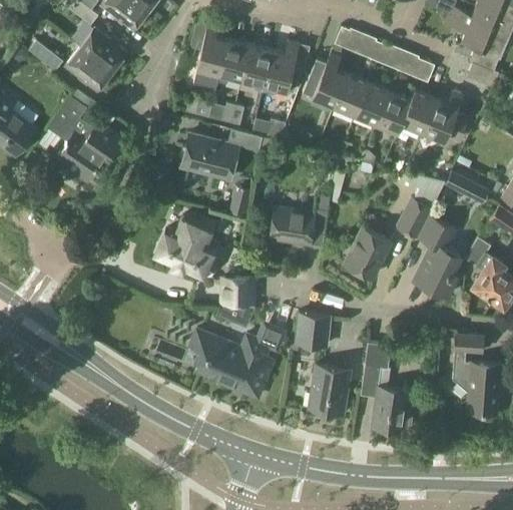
[(90,8),(79,0),(73,0),(68,8),(90,25),(97,16),(89,10),(90,8)]
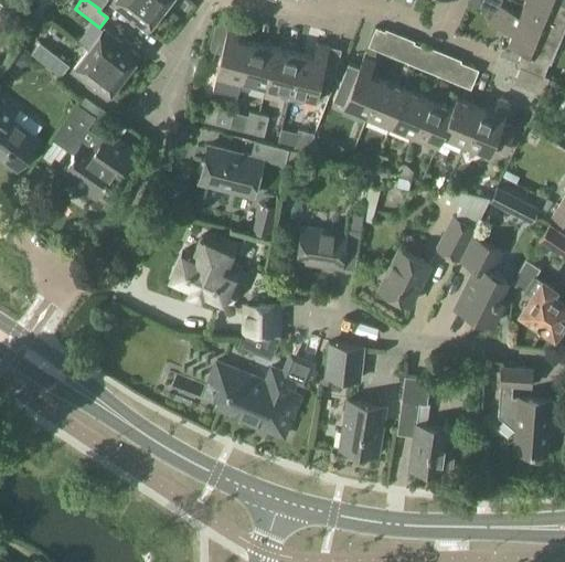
[(87,0),(99,9),(106,0),(87,0)]
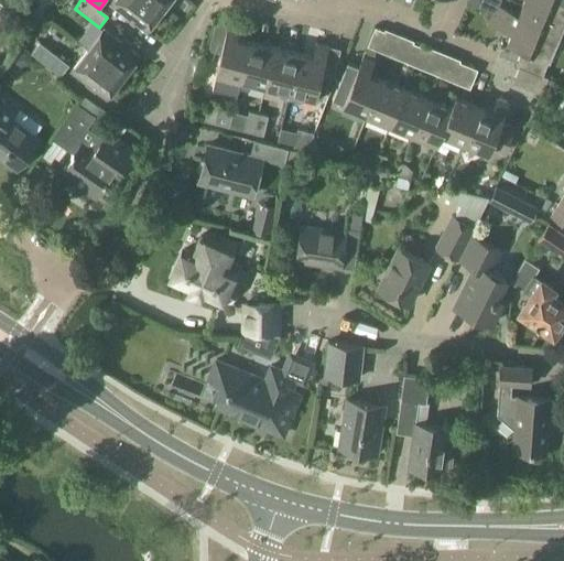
[(147,30),(162,9),(150,0),(114,0),(112,3),(147,30)]
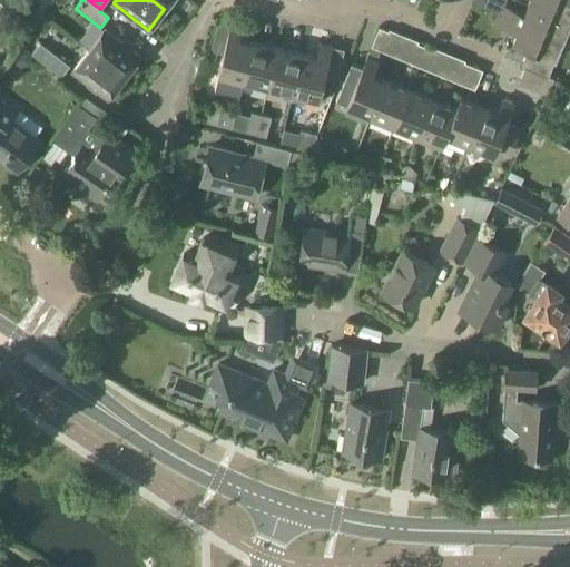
[(170,0),(151,0),(164,9),(170,0)]
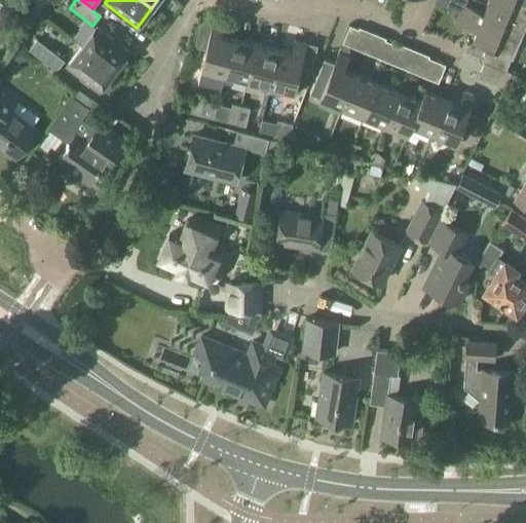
[(525,0),(487,0),(486,4),(525,21),(525,17),(525,0)]
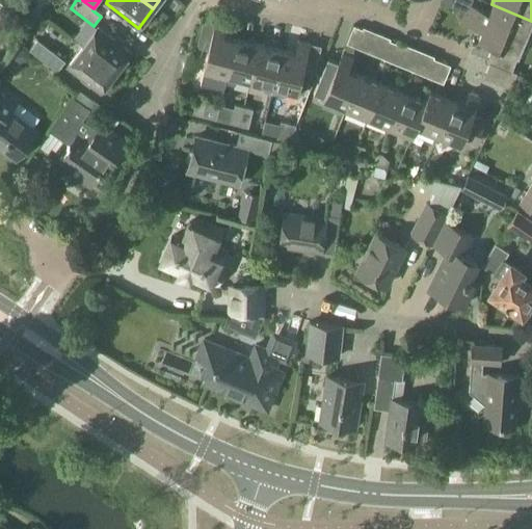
[(468,5),(464,12),(524,37),(531,21),(491,4),(488,14),(468,5)]
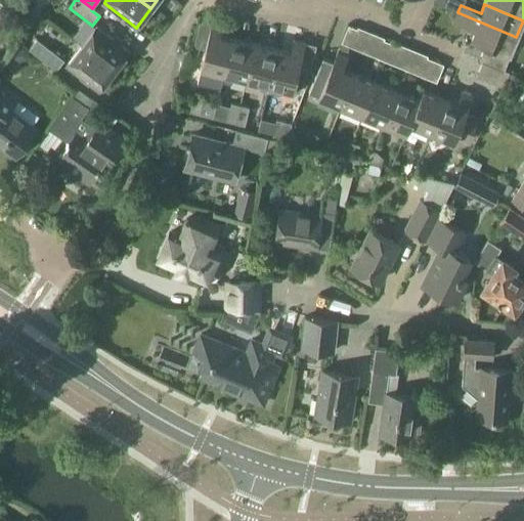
[(509,55),(516,37),(457,12),(453,23),(474,31),(470,39),(486,46),(480,61),(505,72),(511,56),(509,55)]
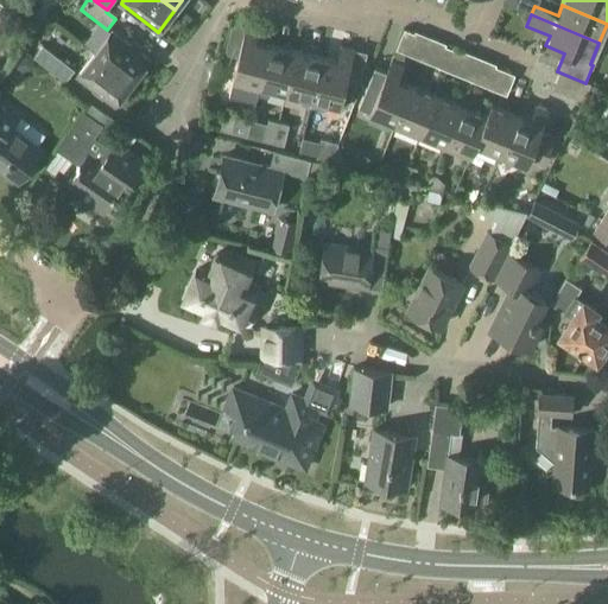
[(258,91),(270,45),(255,40),(259,26),(247,24),(232,80),(259,87),(258,91)]
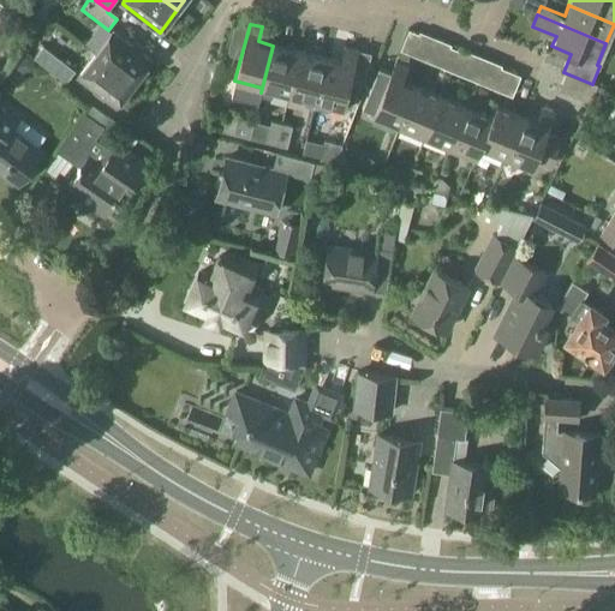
[(96,55),(133,83),(151,61),(113,33),(96,55)]
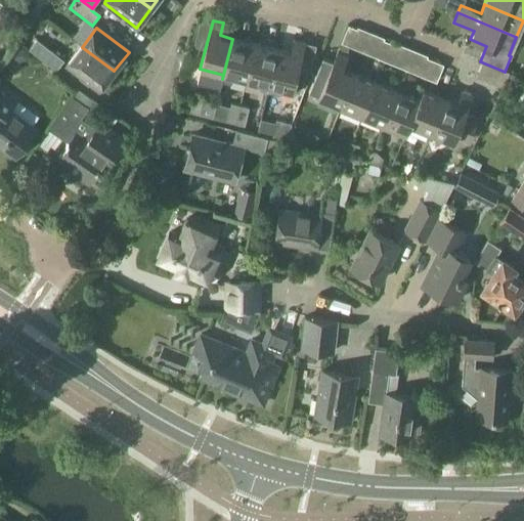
[(349,28),(342,45),(350,48),(357,31),(349,28)]
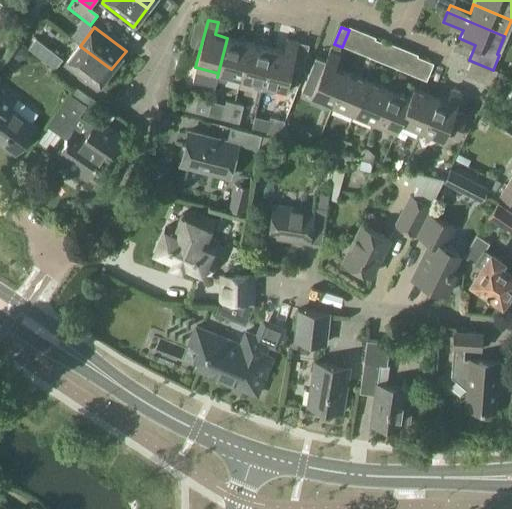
[(240,78),(249,44),(227,38),(217,77),(225,79),(226,74),(240,78)]
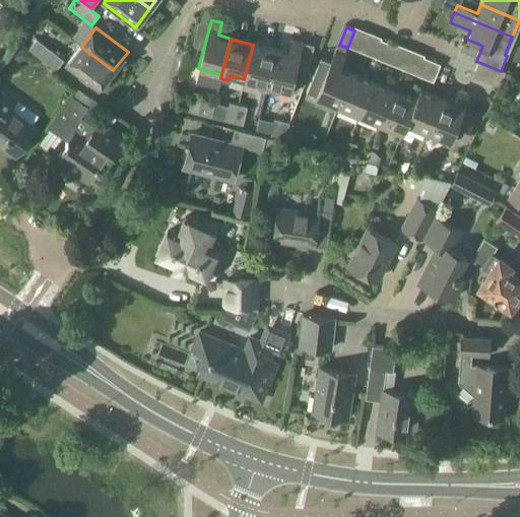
[(265,92),(264,94),(277,99),(279,91),(298,97),(307,74),(294,71),(295,67),(301,44),(302,43),(291,40),(287,54),(276,51),(267,85),(265,92)]
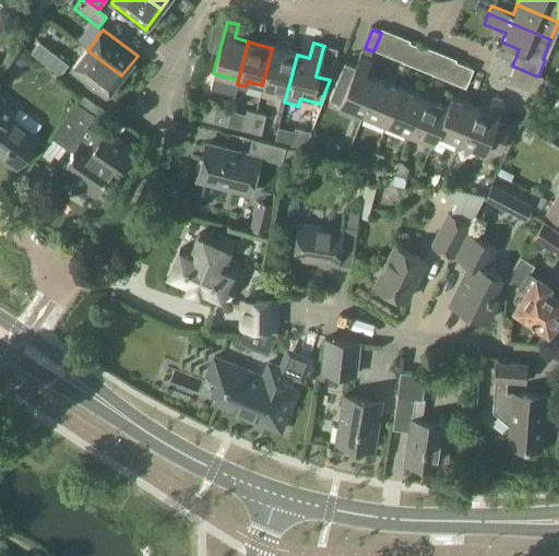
[(33,50),(30,56),(59,78),(68,66),(38,44),(33,50)]
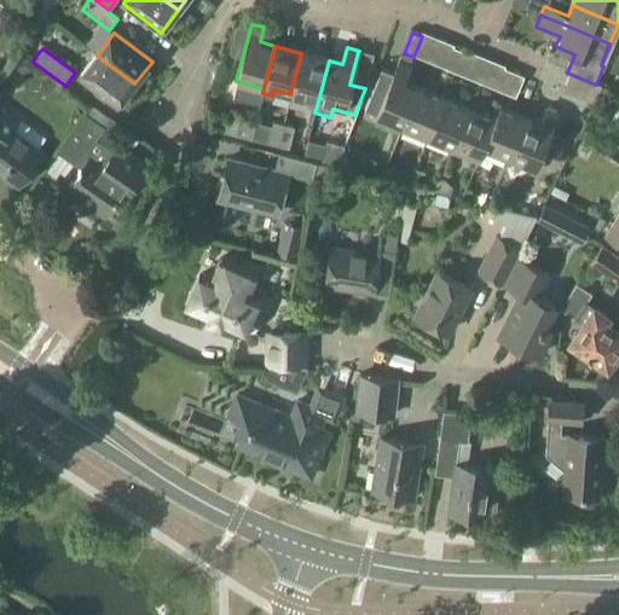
[(452,48),(444,70),(455,74),(463,53),(452,48)]
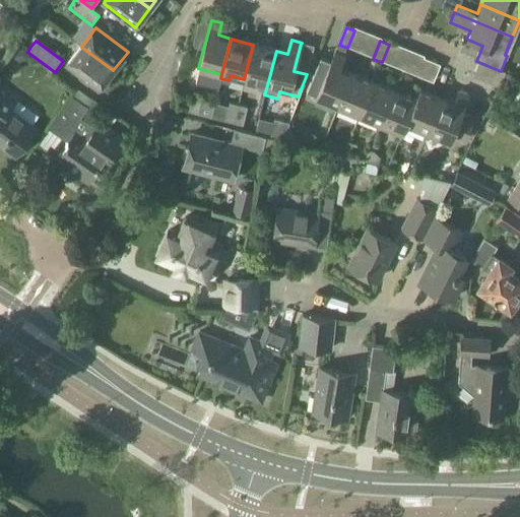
[(265,92),(276,51),(253,45),(244,79),(261,83),(259,91),(265,92)]
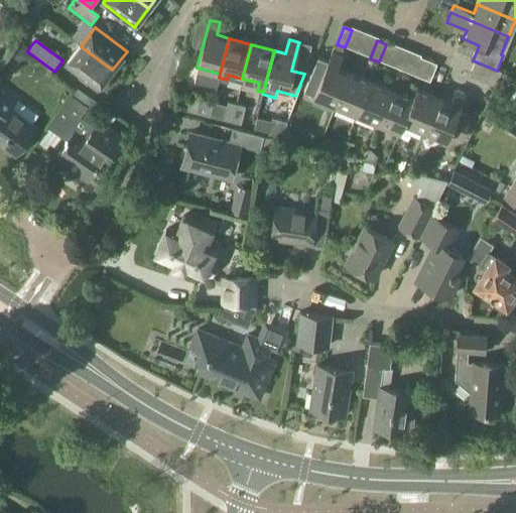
[(386,44),(379,61),(387,66),(394,47),(386,44)]
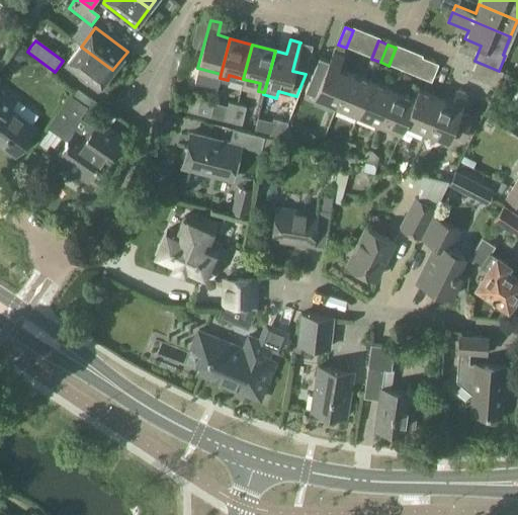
[(98,89),(112,70),(81,47),(67,65),(98,89)]
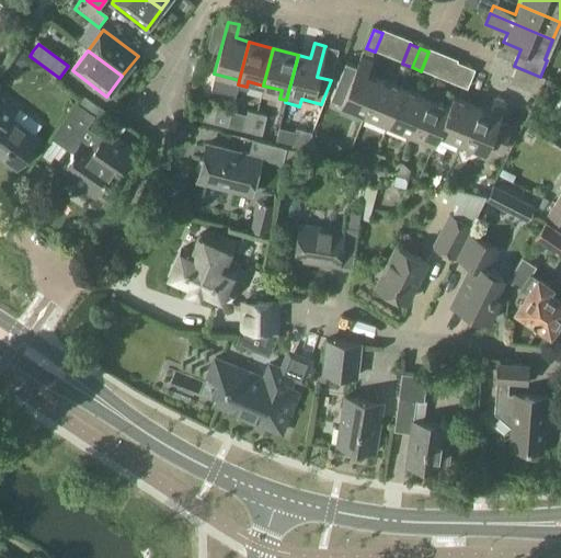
[(344,65),(330,100),(365,114),(380,79),(366,73),(371,60),(361,56),(355,69),(344,65)]
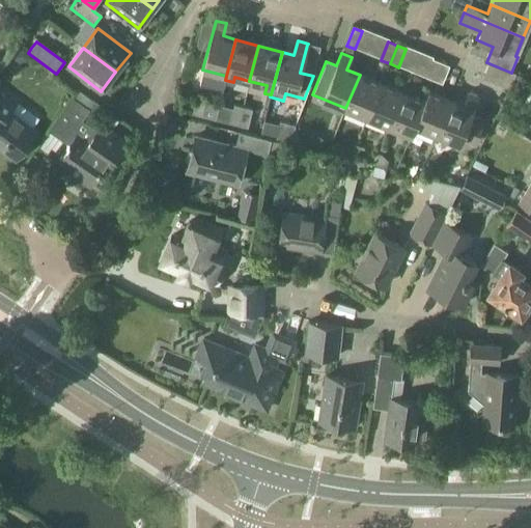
[(432,60),(425,78),(434,82),(441,63),(432,60)]
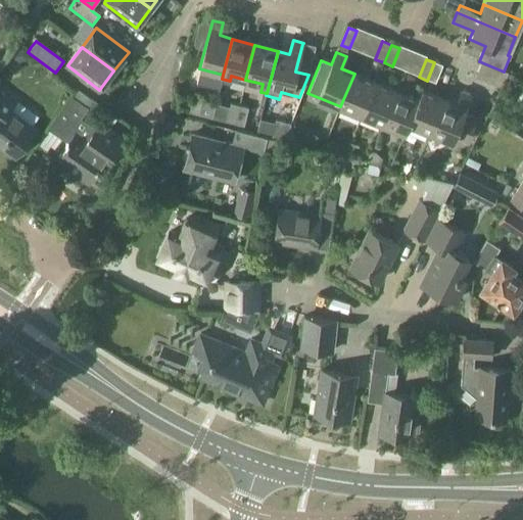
[(504,72),(479,61),(479,62),(482,63),(476,78),(503,89),(508,74),(504,72)]
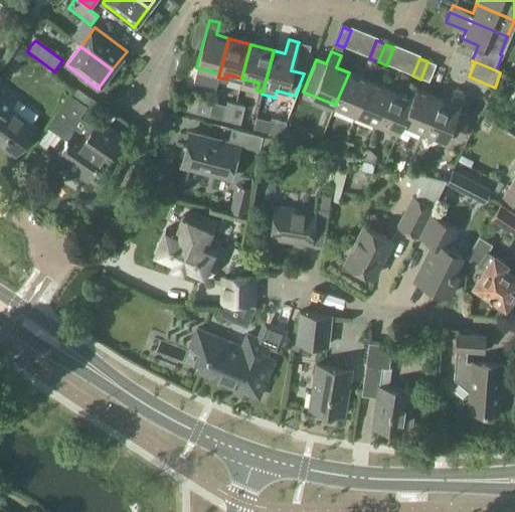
[(437,65),(427,61),(420,79),(430,82),(437,65)]
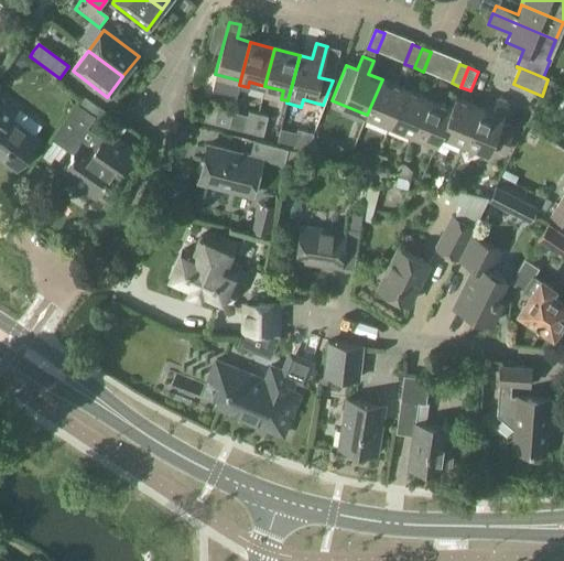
[(390,125),(404,89),(382,79),(367,115),(390,125)]
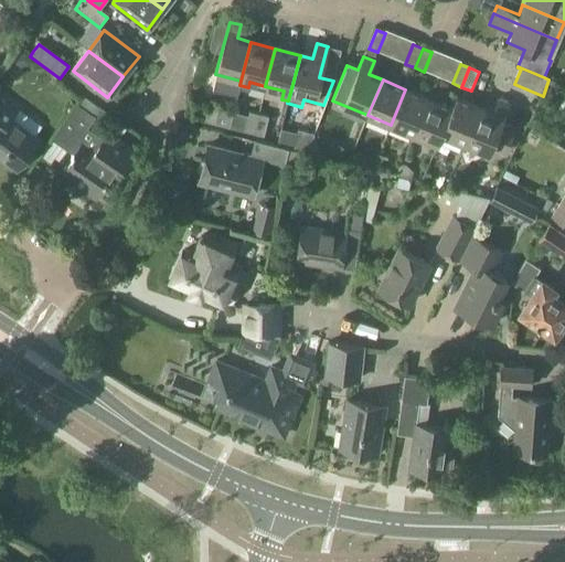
[(414,134),(428,98),(405,89),(391,125),(414,134)]
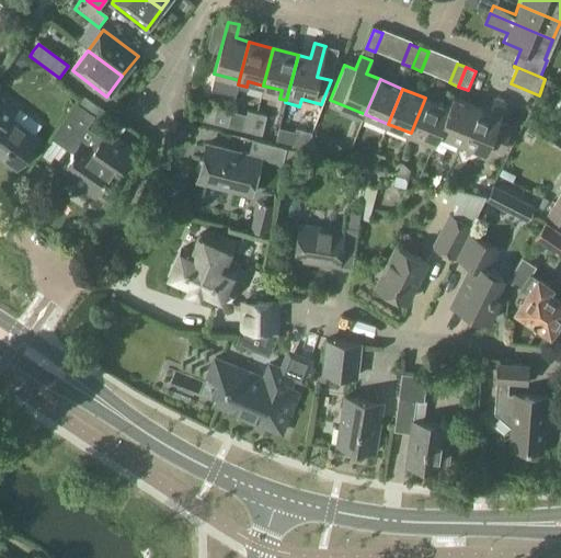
[(0,93),(0,154),(16,167),(38,138),(12,120),(18,112),(0,98),(2,95),(0,93)]
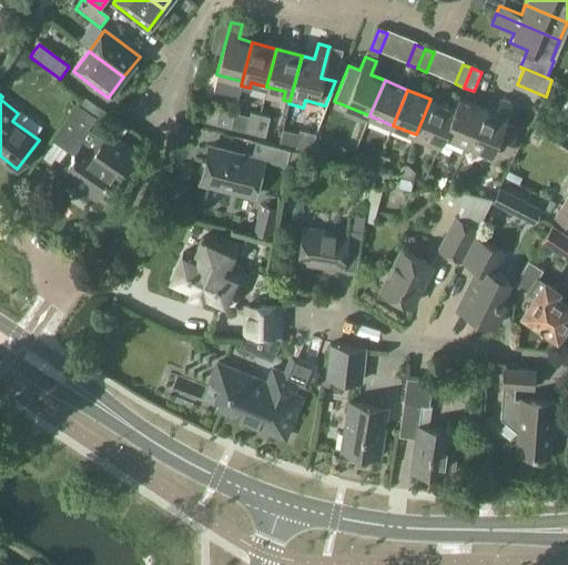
[(112,118),(83,98),(52,142),(72,155),(74,153),(75,154),(84,142),(85,142),(82,140),(97,120),(105,125),(112,118)]
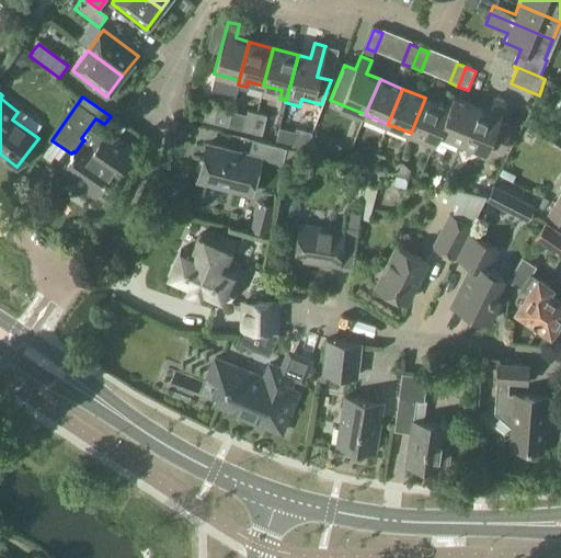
[(434,143),(454,97),(453,97),(448,107),(425,98),(411,133),(434,143)]
